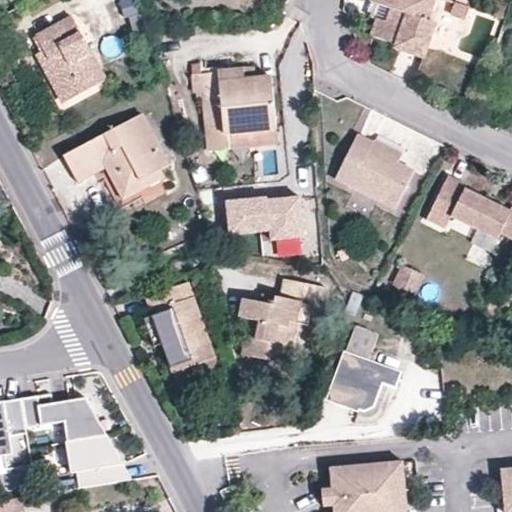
[(435,0),(376,0),(393,6),(388,18),(381,16),(375,33),(397,41),(396,45),(425,56),(438,21),(430,17),(435,0)]
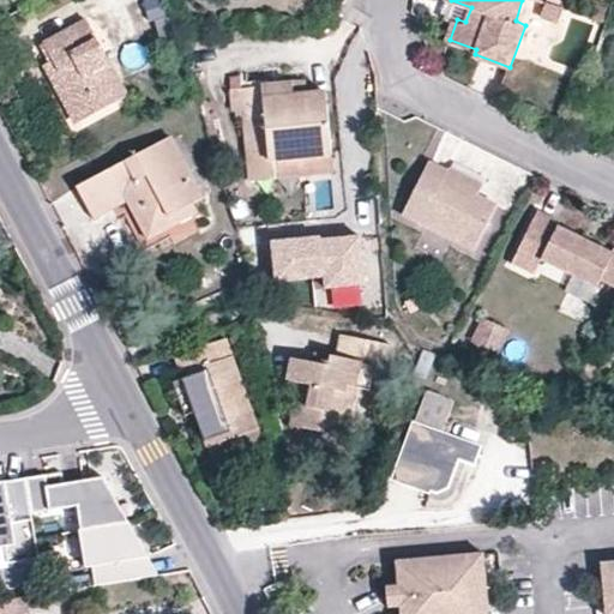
[(176,30),(173,14),(158,19),(163,40),(178,35),(176,30)]
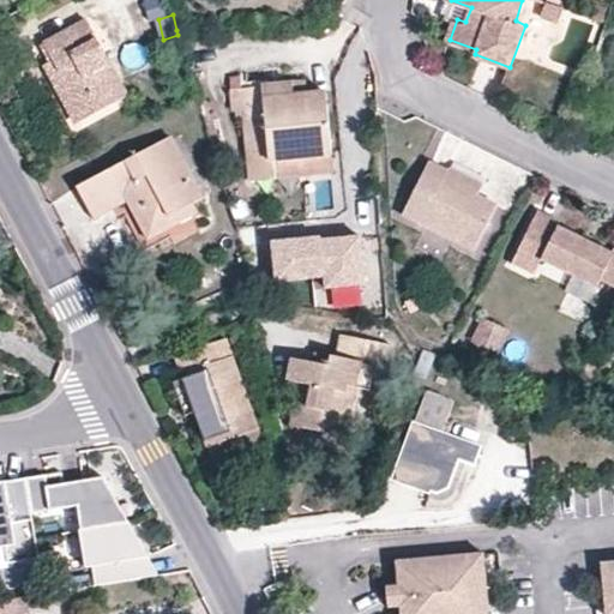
[(44,41),(53,59),(59,68),(53,72),(78,120),(127,95),(104,52),(118,43),(108,25),(95,30),(88,18),(44,41)]
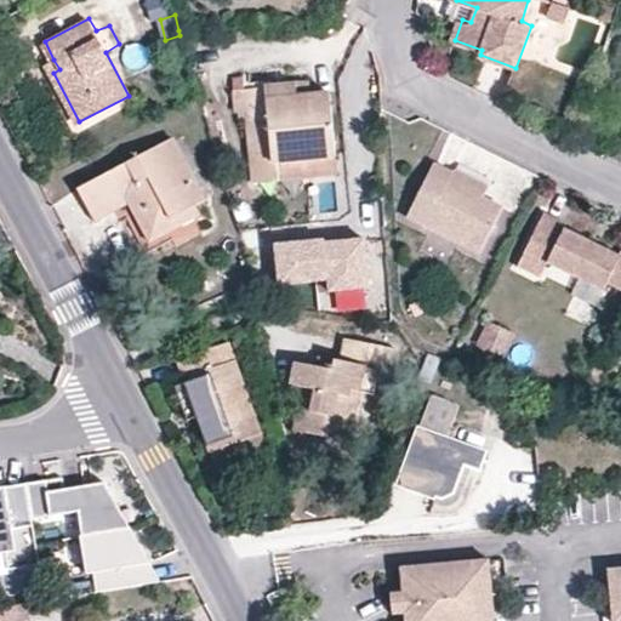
[(47,63),(53,73),(60,69),(53,60),(47,63)]
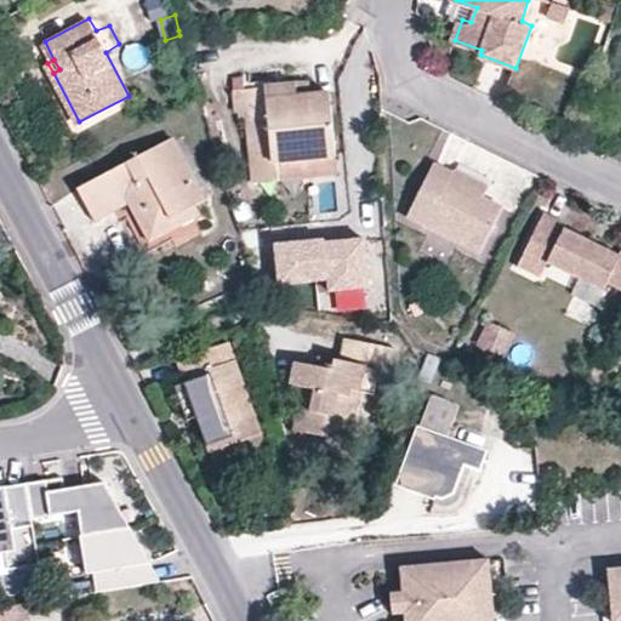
[(312,83),(297,84),(298,93),(312,93),(312,83)]
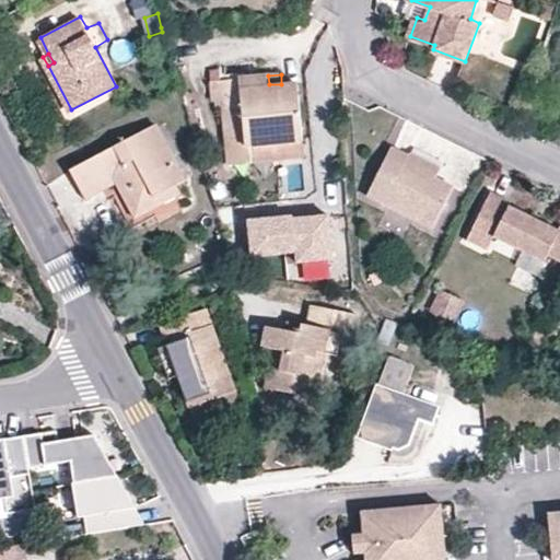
[(298,83),(281,84),(269,84),(268,76),(221,80),(229,163),(253,162),(252,159),(251,147),(303,141),(298,83)]
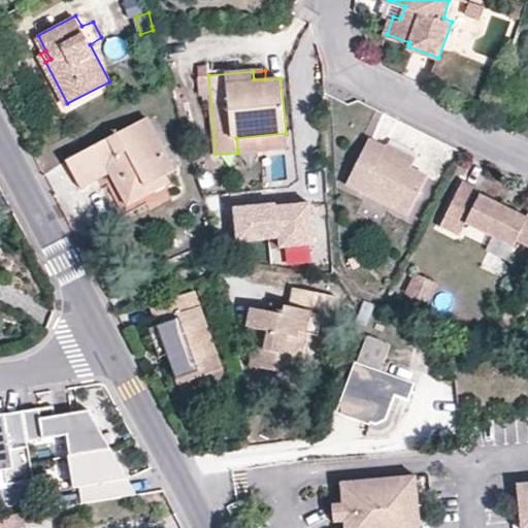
[(81,186),(107,171),(118,165),(131,190),(166,173),(175,168),(147,117),(66,159),(81,186)]
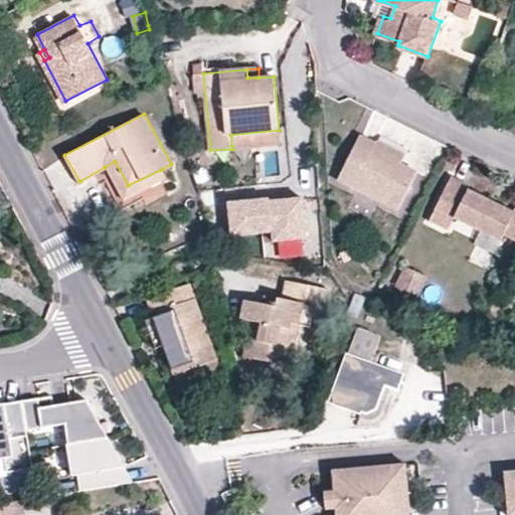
[(280,142),(279,130),(230,135),(231,146),(280,142)]
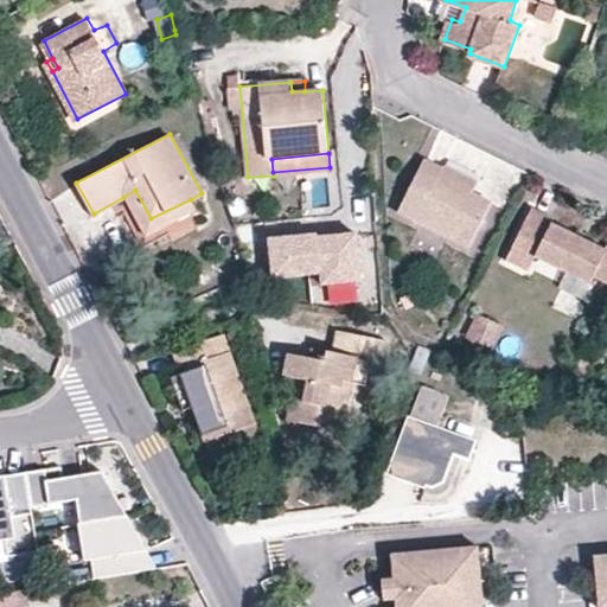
[(496,202),(474,191),(441,174),(443,168),(425,159),(400,211),(472,248),(496,202)]
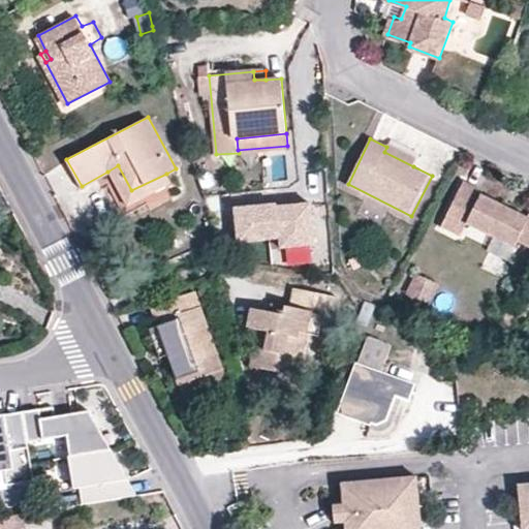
[(387,143),(386,147),(384,152),(413,166),(417,158),(387,143)]
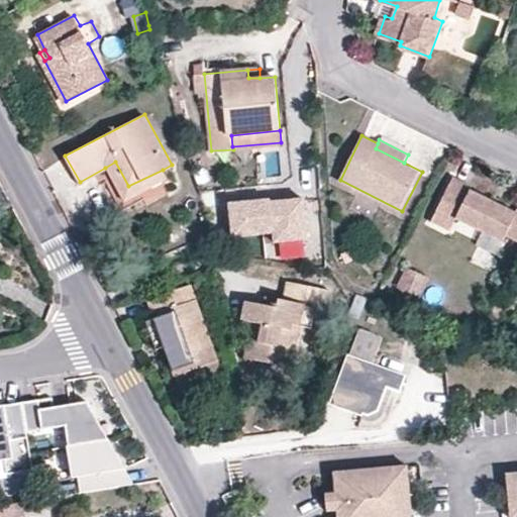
[(168,179),(163,170),(128,186),(115,162),(105,168),(124,201),(168,179)]
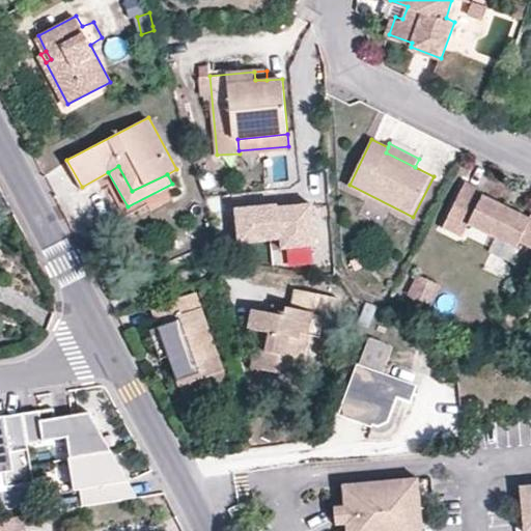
[(530,206),(490,187),(492,183),(472,173),(450,219),(470,228),(475,217),(524,242),(528,234),(530,235),(530,206)]
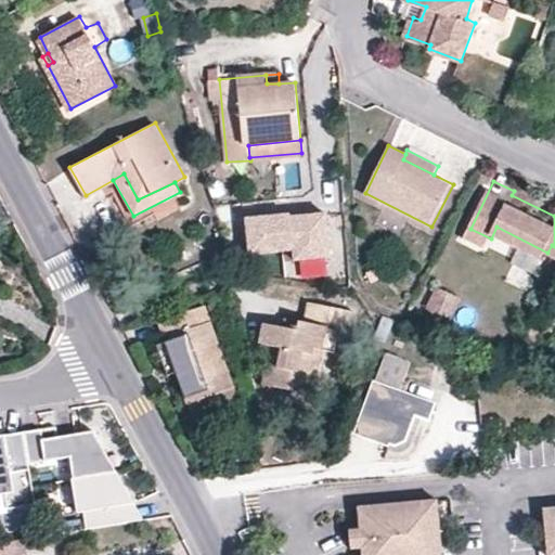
[(331,257),(326,219),(295,223),(293,211),(245,218),(249,255),(299,248),(300,261),(331,257)]
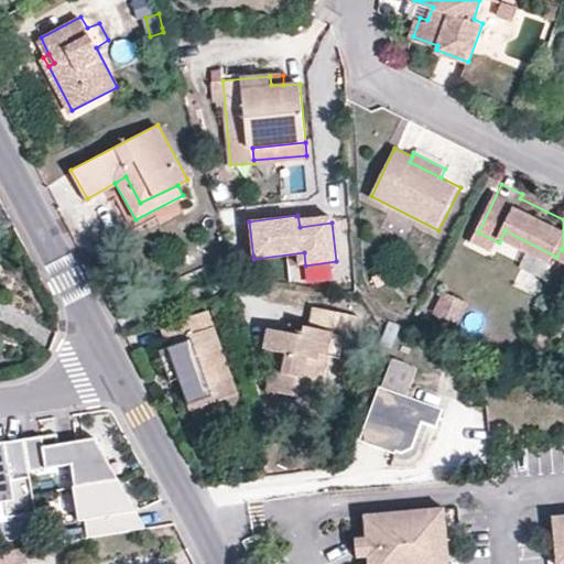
[(474,294),(451,283),(441,304),(464,315),(474,294)]
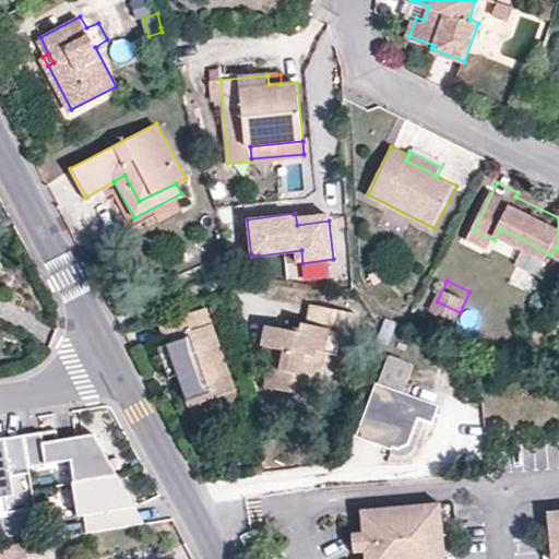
[(263,345),(272,347),(285,351),(275,388),(317,396),(324,360),(314,359),(317,351),(325,354),(336,355),(341,331),(351,333),(355,313),(312,304),(307,322),(285,318),(284,329),(268,326),(263,345)]
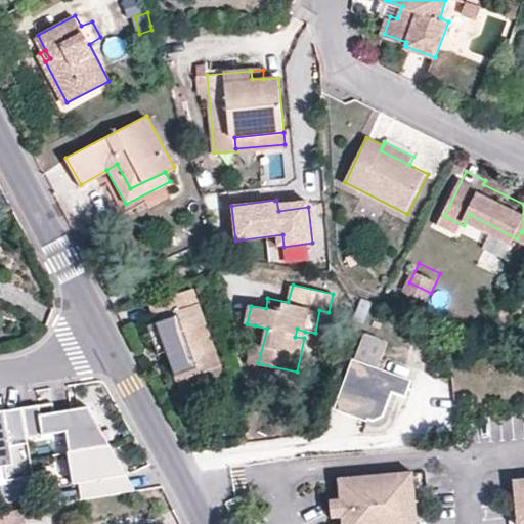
[(149,304),(156,321),(166,352),(175,381),(179,380),(219,366),(221,365),(193,288),(149,304)]
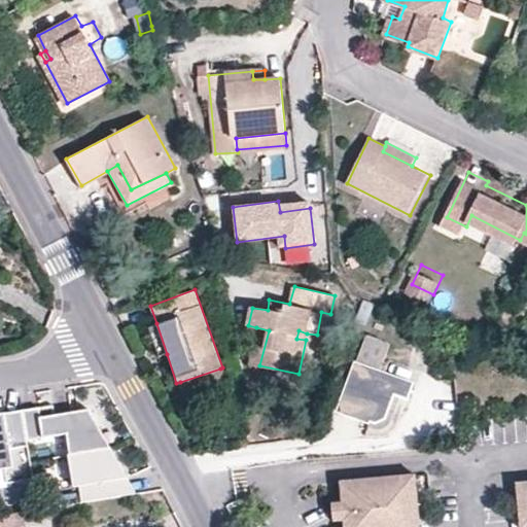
[(157,358),(167,354),(156,323),(147,326),(157,358)]
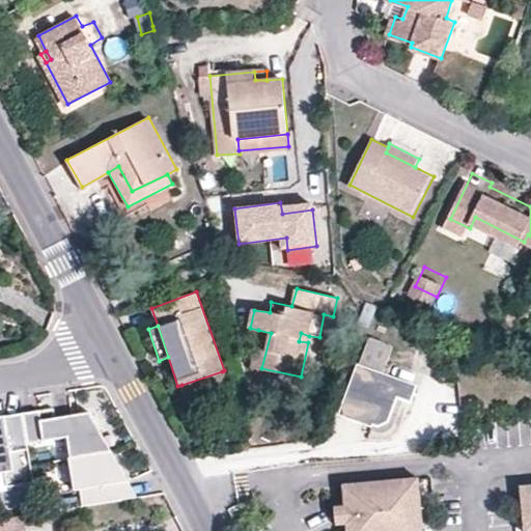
[(251,366),(261,368),(271,333),(258,330),(251,366)]
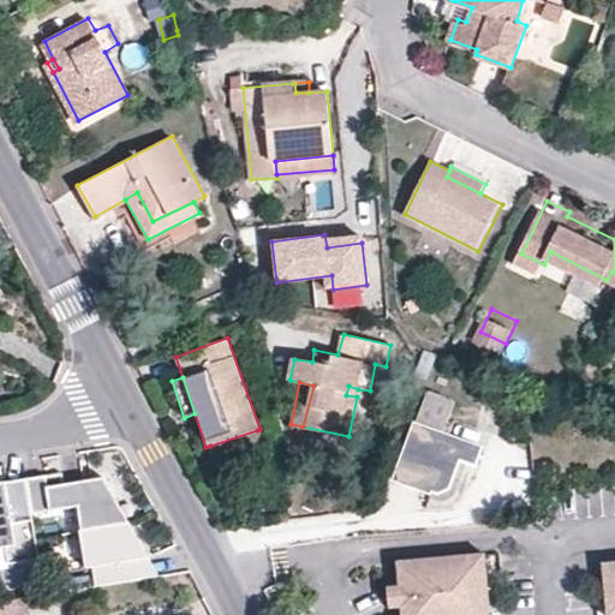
[(357,396),(358,389),(348,386),(346,395),(357,396)]
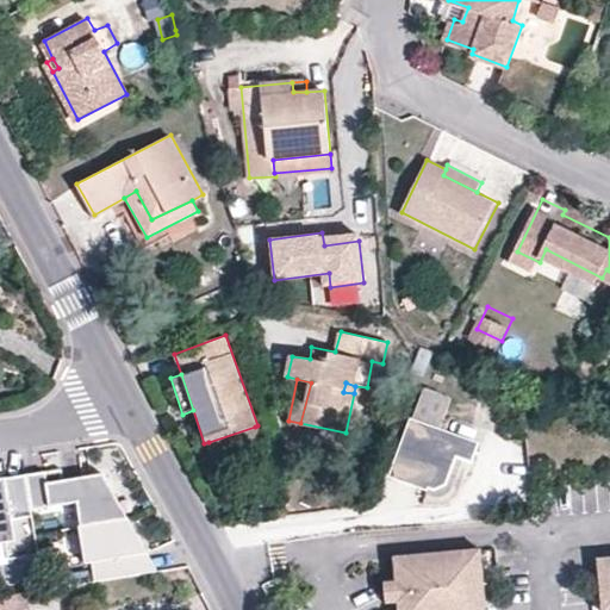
[(470,459),(478,442),(447,430),(452,418),(444,416),(452,397),(425,386),(390,474),(429,490),(446,485),(458,454),(470,459)]
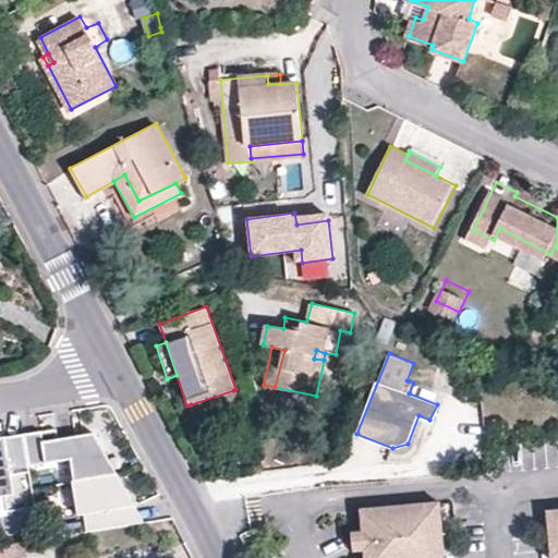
[(414,378),(413,383),(409,393),(437,404),(444,389),(414,378)]
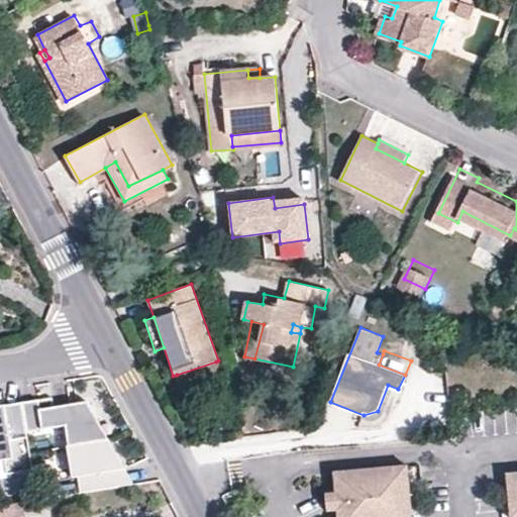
[(221,377),(216,362),(177,375),(182,390),(221,377)]
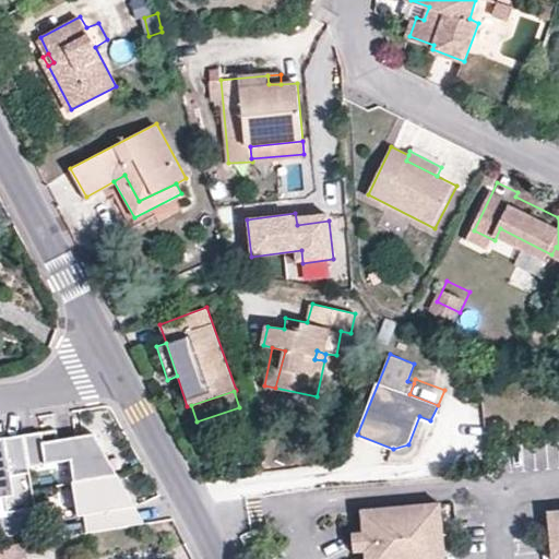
[(54,438),(23,443),(27,471),(74,463),(76,489),(122,483),(88,440),(55,445),(54,438)]
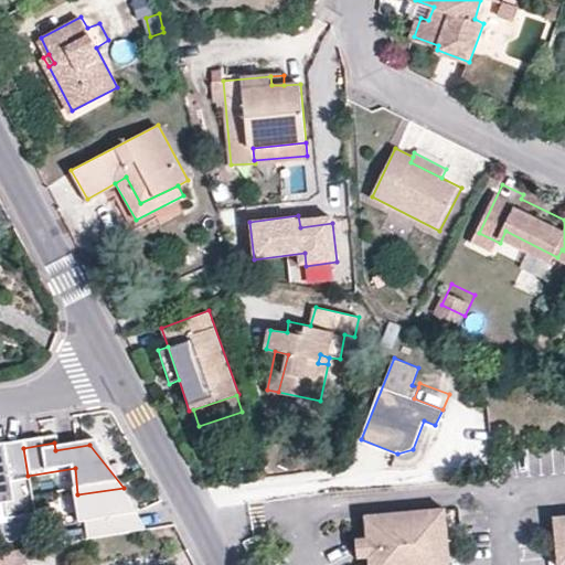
[(23,448),(0,451),(0,505),(10,505),(11,518),(34,514),(28,476),(23,448)]
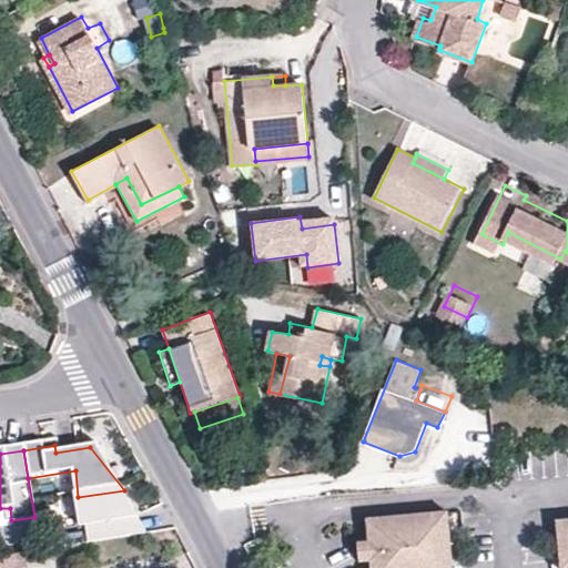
[(124,490),(78,497),(82,530),(92,529),(94,545),(145,538),(124,490)]
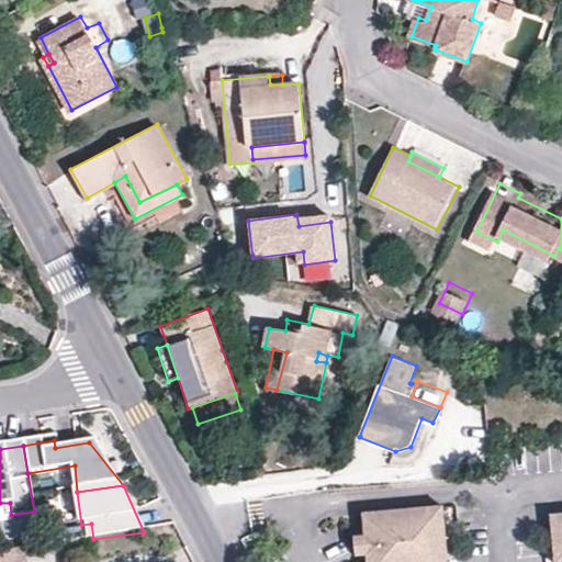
[(441,520),(440,507),(360,515),(360,536),(350,537),(352,558),(363,558),(363,561),(445,561),(445,553),(430,554),(430,538),(429,521),(441,520)]
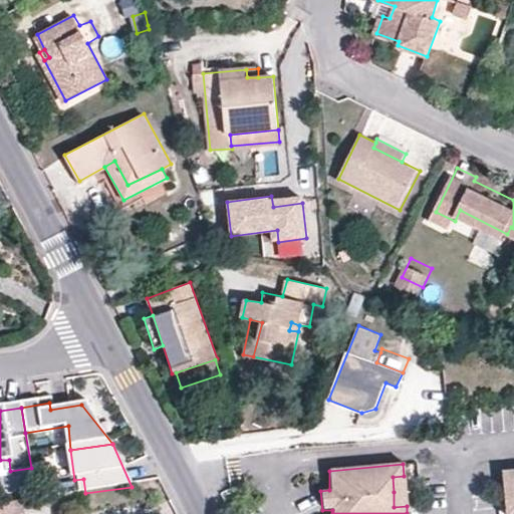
[(513,469),(504,470),(501,473),(504,501),(513,500),(513,469)]
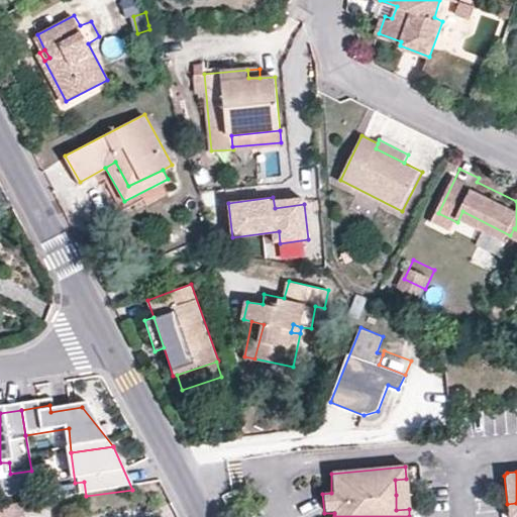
[(407,495),(406,479),(395,480),(396,495),(407,495)]
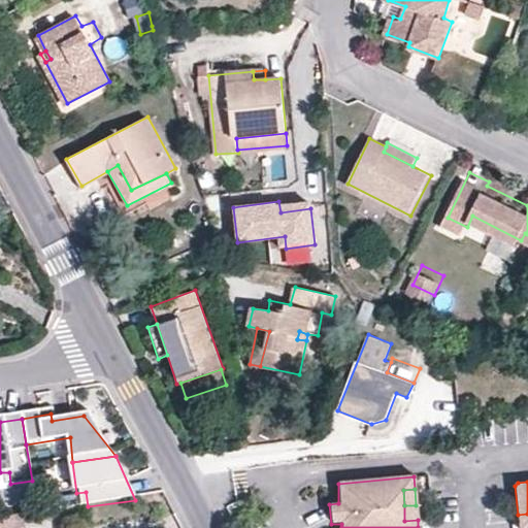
[(418,520),(416,505),(404,505),(404,521),(418,520)]
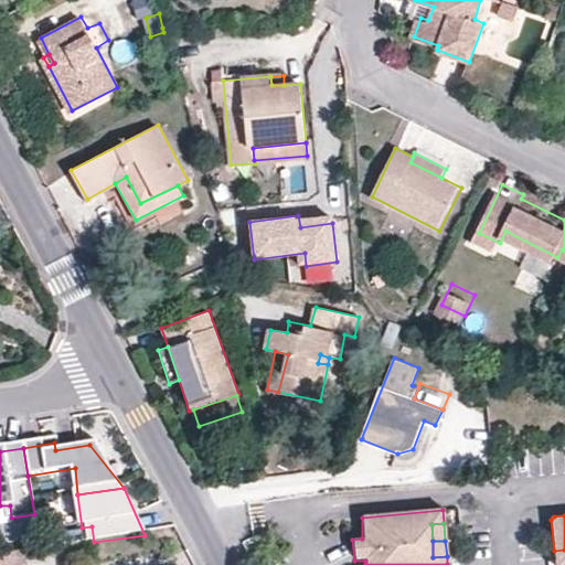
[(555,564),(564,564),(564,550),(554,551),(555,564)]
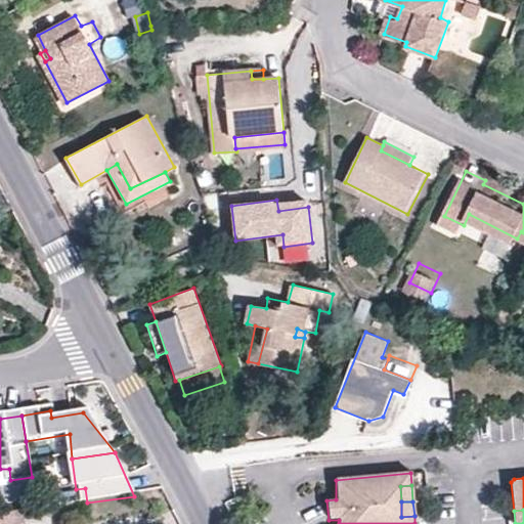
[(0,523),(26,523),(25,512),(0,516),(0,523)]
